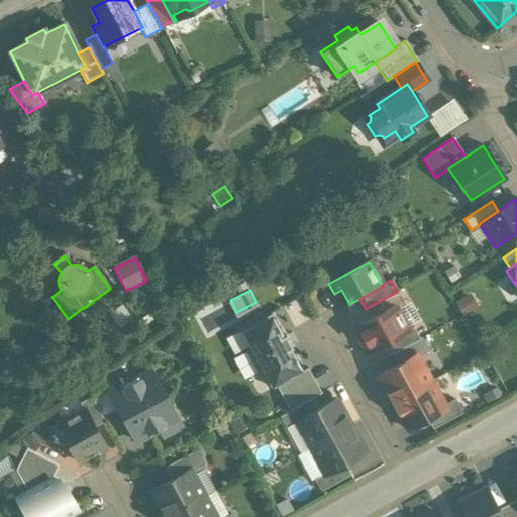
[(407,331),(394,307),(356,328),(363,339),(360,341),(368,354),(382,346),(408,332),(407,331)]
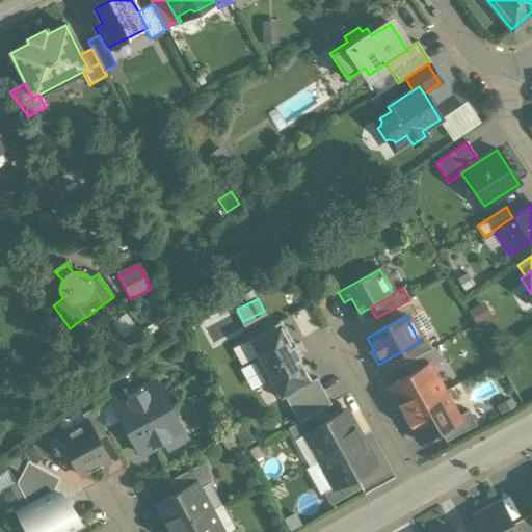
[(300,358),(292,345),(291,346),(278,323),(247,340),(258,360),(255,362),(266,382),(269,380),(280,400),(284,398),(311,382),(311,381),(298,360),(300,358)]
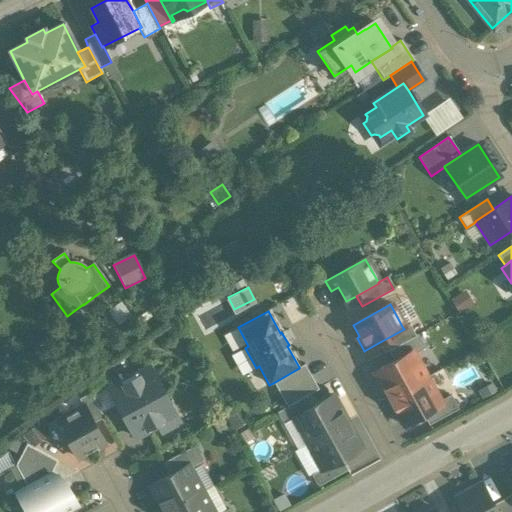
[(404,329),(378,343),(384,354),(388,352),(415,336),(409,325),(403,328),(404,329)]
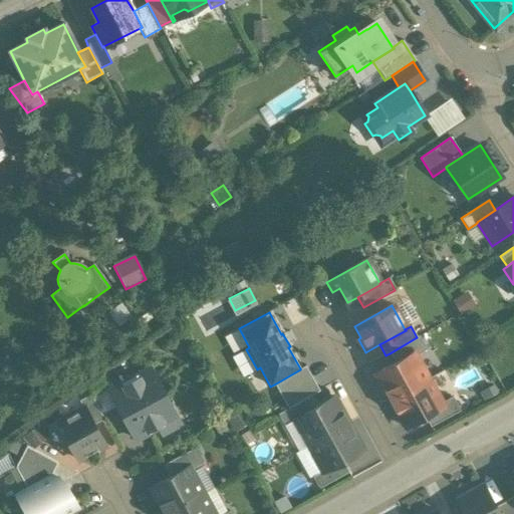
[(417,337),(390,353),(395,363),(414,352),(416,355),(426,350),(419,336),(417,337)]
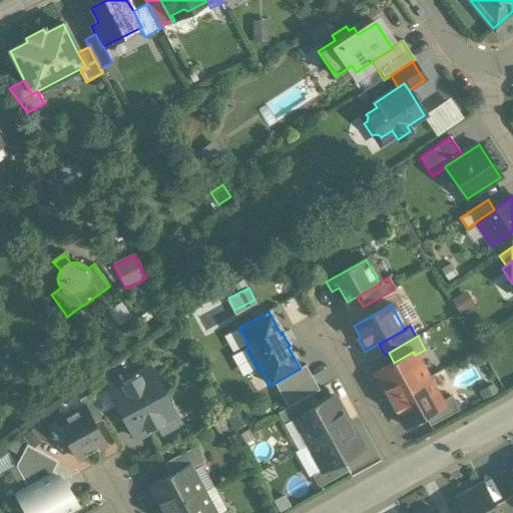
[(394,363),(374,374),(389,400),(427,379),(415,355),(413,352),(394,363)]
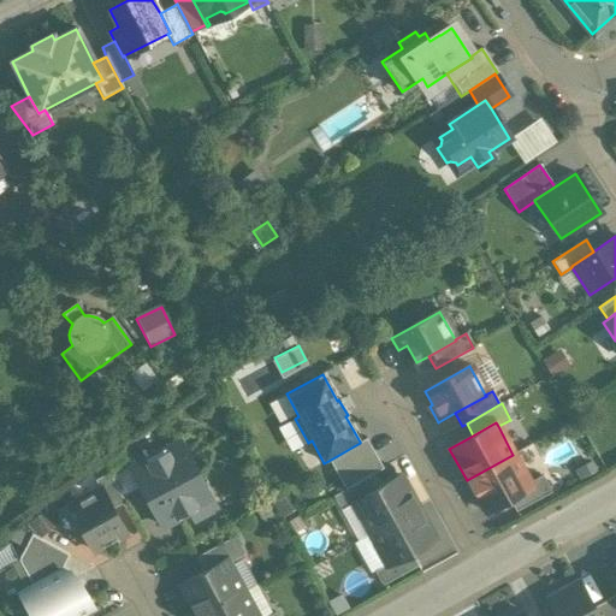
[(360,443),(329,461),(344,490),(368,477),(383,469),(366,438),(360,442),(360,443)]
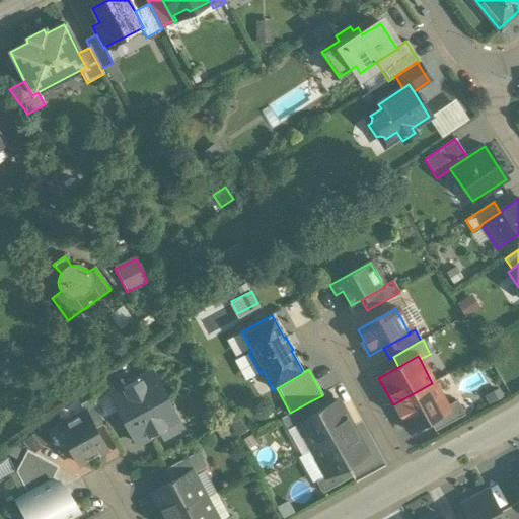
[(115,391),(109,393),(118,410),(136,444),(159,431),(163,438),(180,428),(151,372),(115,391)]
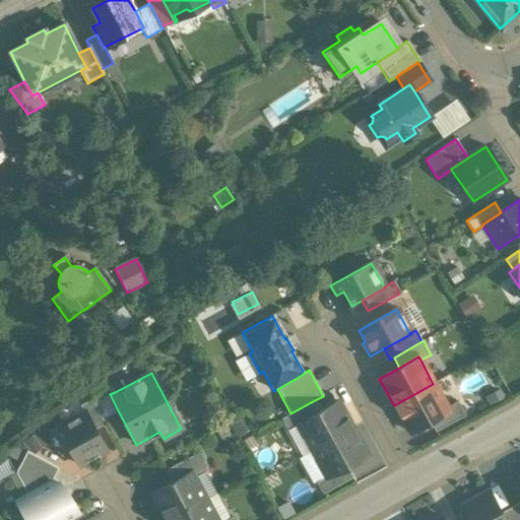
[(433,384),(394,405),(408,432),(429,421),(448,410),(446,407),(433,384)]
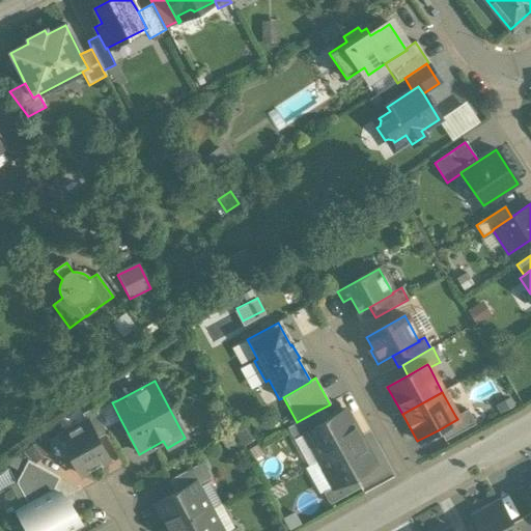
[(114,394),(92,406),(93,408),(104,427),(120,419),(112,402),(117,400),(114,394)]
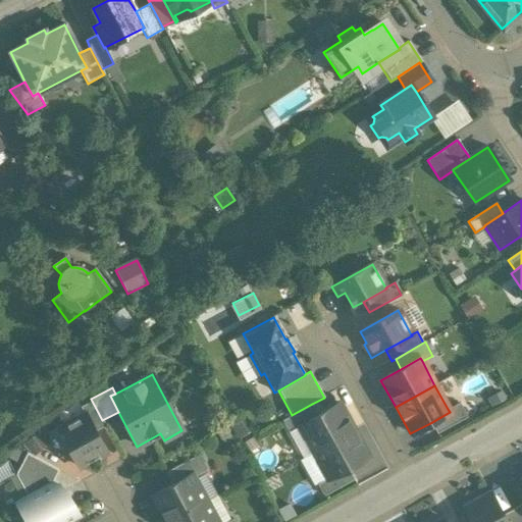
[(102,420),(92,401),(80,407),(84,414),(85,413),(95,431),(105,425),(102,420)]
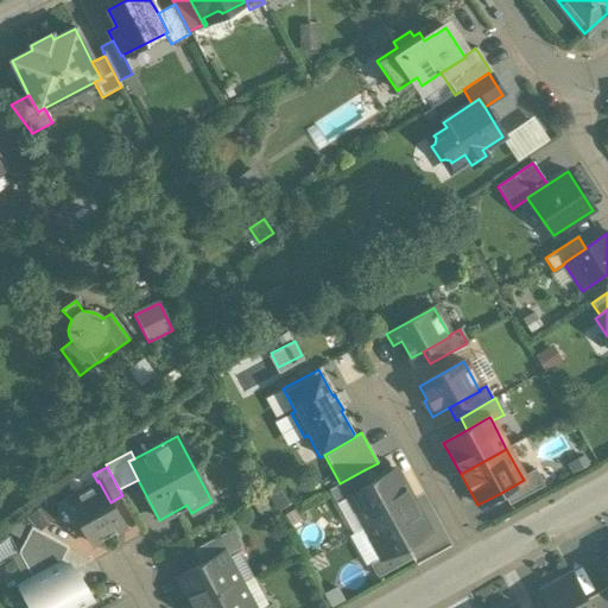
[(524,480),(501,493),(508,505),(543,486),(534,469),(521,476),(524,480)]
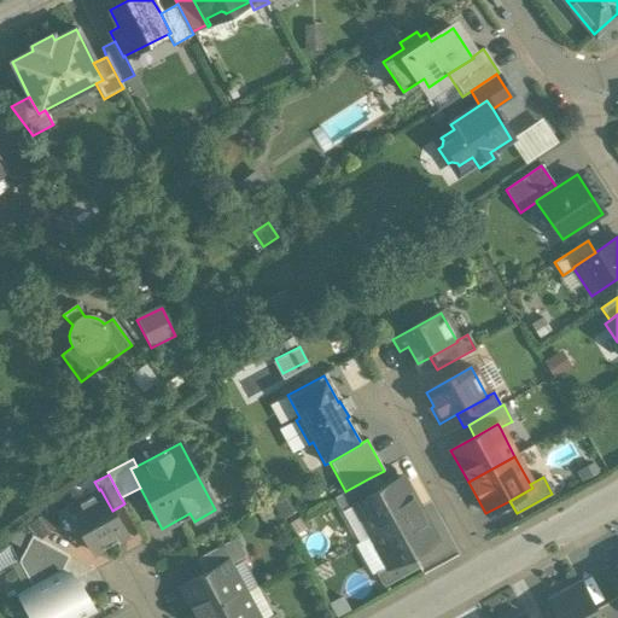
[(345,491),(334,497),(342,512),(355,505),(354,503),(377,491),(369,478),(345,491)]
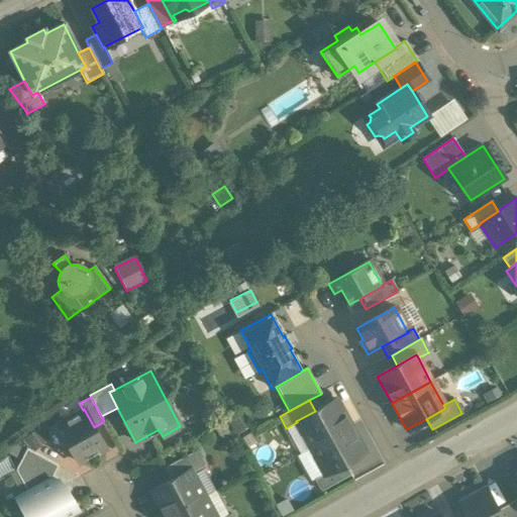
[(315,411),(296,421),(297,422),(311,447),(349,426),(335,400),(315,411)]
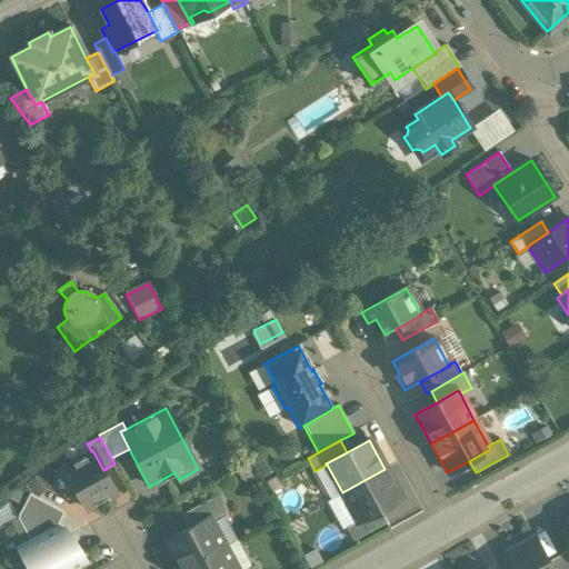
[(91,451),(63,467),(77,491),(86,509),(116,493),(103,470),(92,450),(91,451)]
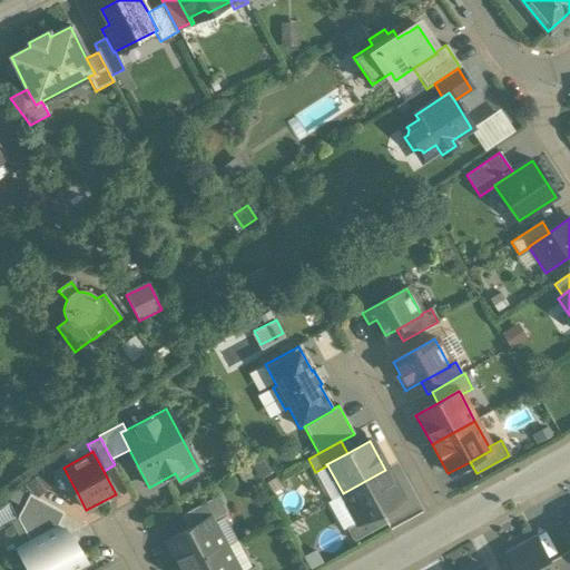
[(64,468),(51,473),(65,499),(77,492),(64,468)]
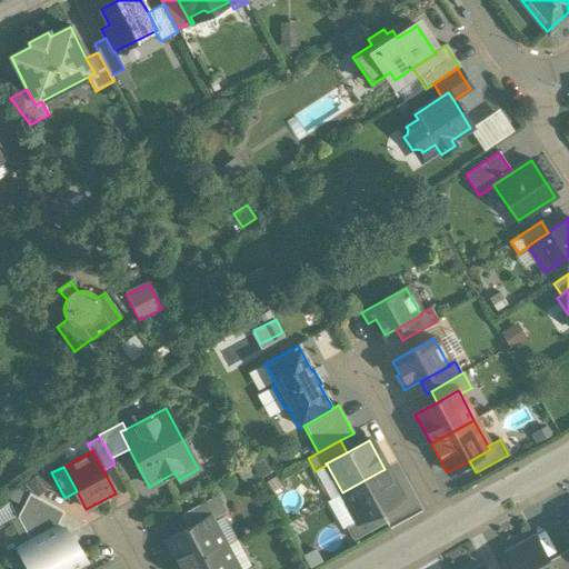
[(385,469),(342,492),(357,521),(358,522),(379,511),(401,499),(385,469)]
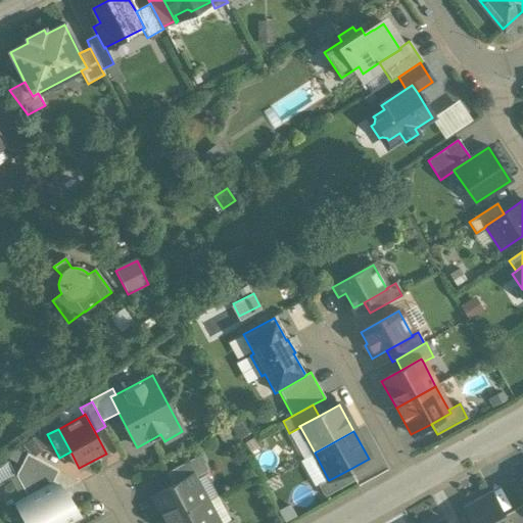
[(57,470),(27,454),(15,475),(27,495),(50,482),(51,483),(57,470)]
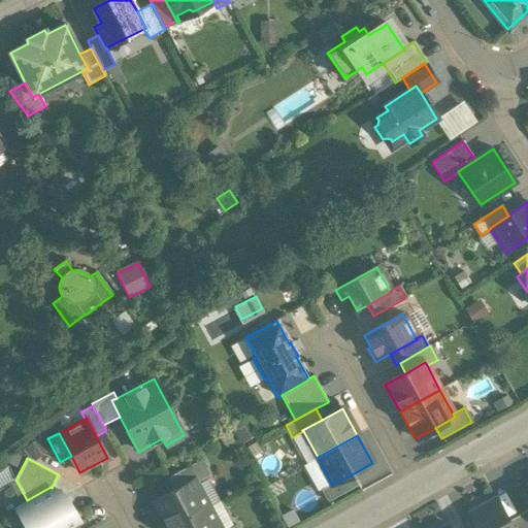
[(200,460),(167,477),(174,490),(194,480),(195,482),(208,475),(200,460)]
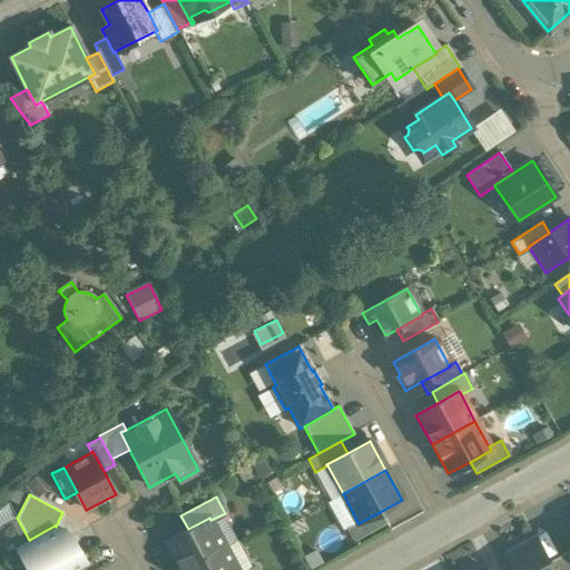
[(380,512),(359,523),(357,522),(346,528),(354,541),(386,523),(380,512)]
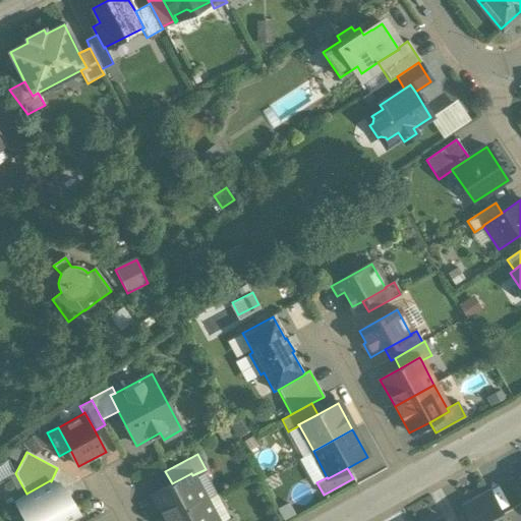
[(192,475),(191,473),(172,483),(152,495),(166,520),(206,500),(192,475)]
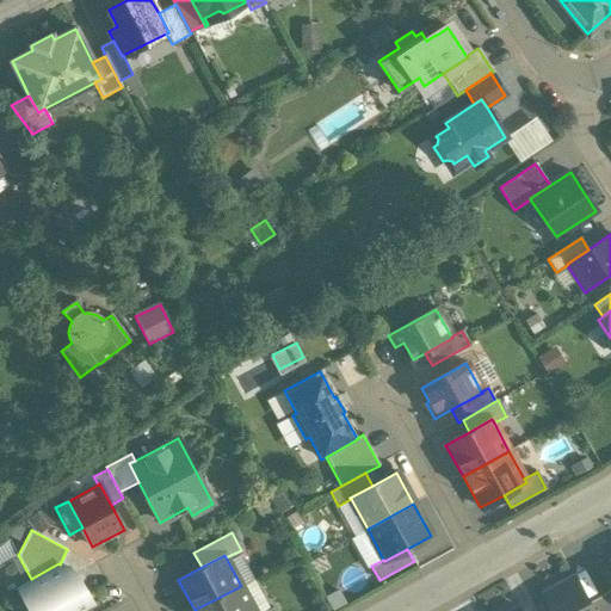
[(610,555),(599,563),(610,585),(610,555)]
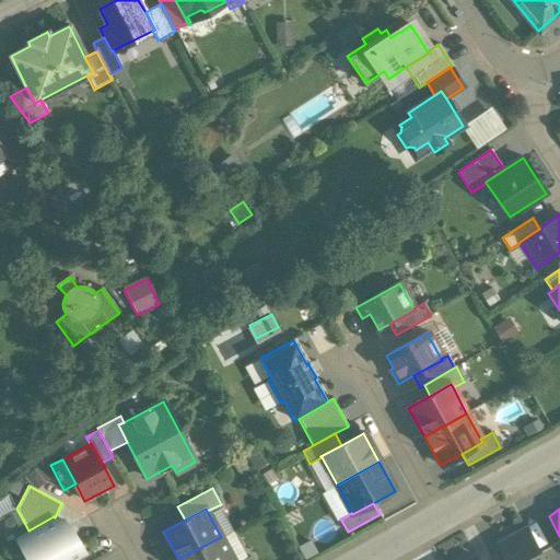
[(55,517),(54,516),(28,531),(22,535),(25,539),(24,545),(25,550),(26,555),(28,559),(30,559),(69,559),(83,552),(69,524),(55,517)]
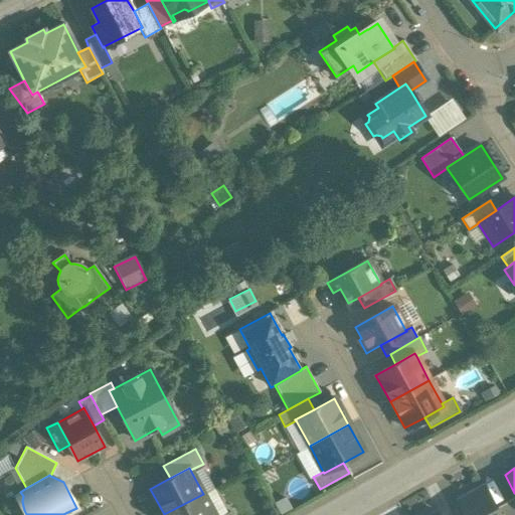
[(499,514),(496,508),(484,486),(458,500),(465,514),(499,514)]
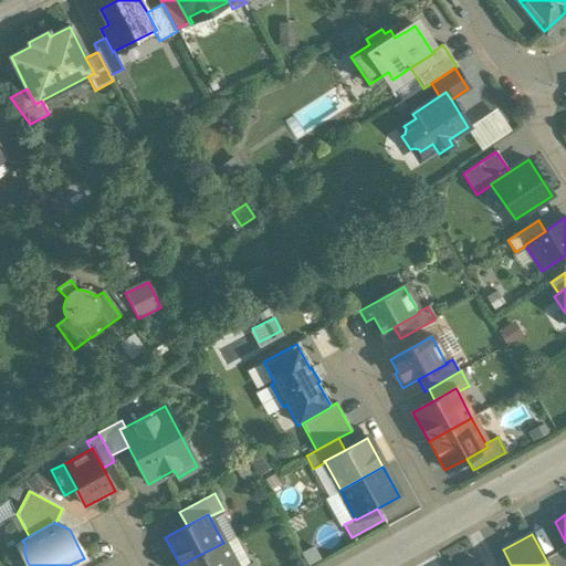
[(236,565),(223,543),(180,565),(236,565)]
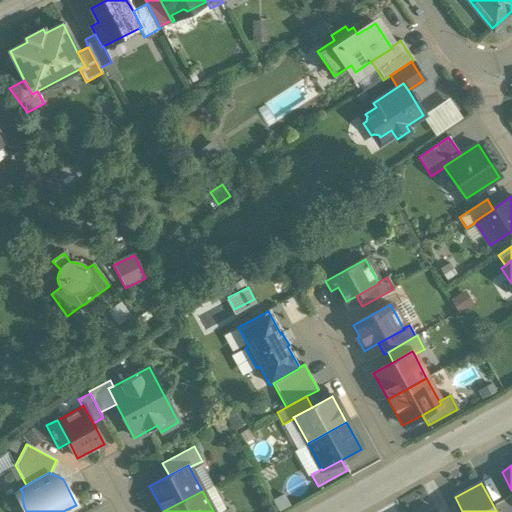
[(511,511),(511,494),(503,499),(509,511),(511,511)]
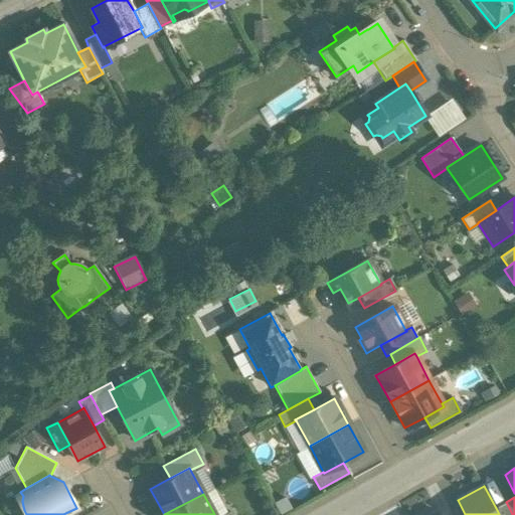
[(512,514),(506,502),(496,508),(499,514),(512,514)]
